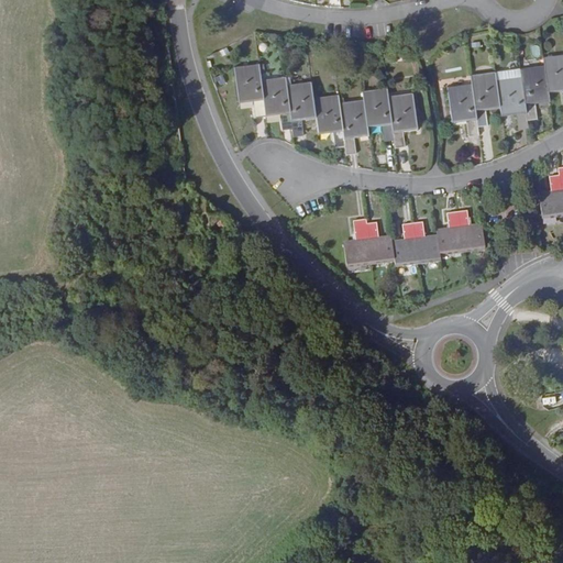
[(562,54),(544,57),(545,65),(549,95),(562,92),(562,54)]
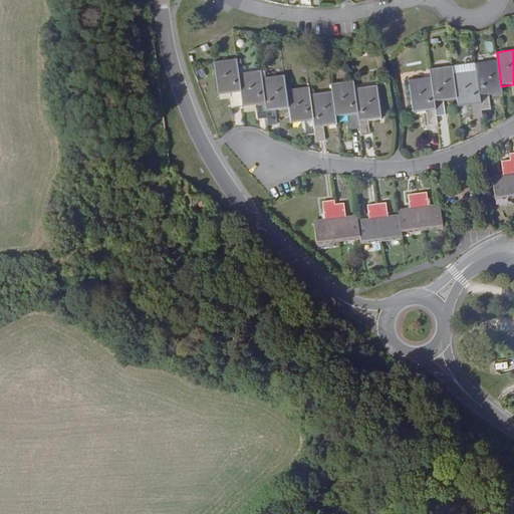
[(236,58),(213,61),(218,96),(231,94),(233,108),(242,107),(238,73),(236,58)]
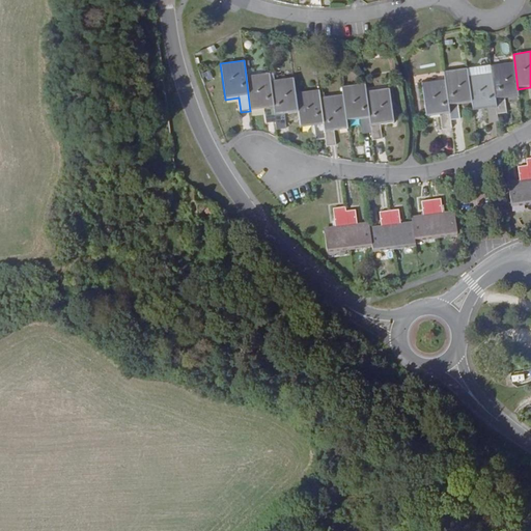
[(514,61),(491,64),(492,73),(498,114),(507,112),(505,99),(519,98),(518,89),(514,61)]
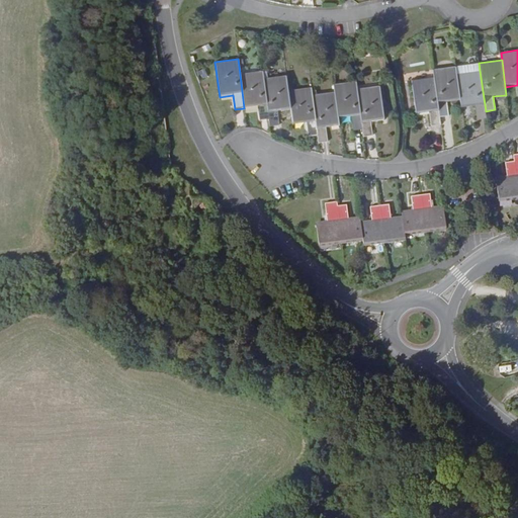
[(480,71),(479,63),(456,66),(457,74),(480,71)]
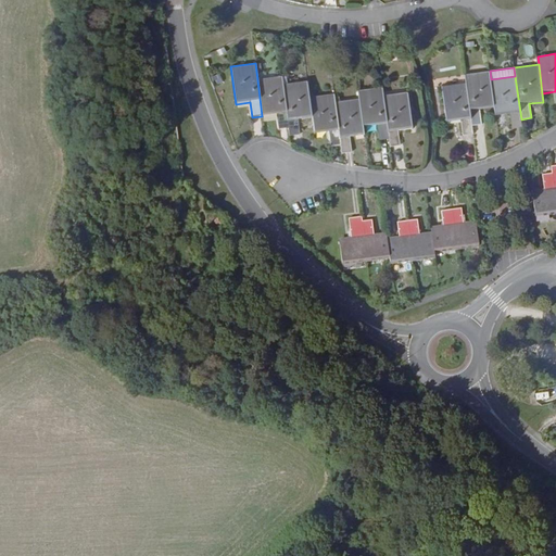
[(490,71),(465,74),(466,83),(472,126),(482,125),(480,110),(495,108),(491,79),(490,71)]
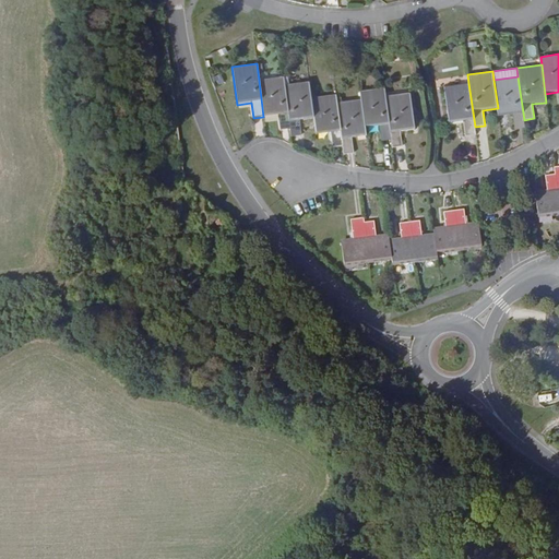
[(290,129),(284,76),(259,80),(263,117),(264,118),(278,116),(281,130),(290,129)]
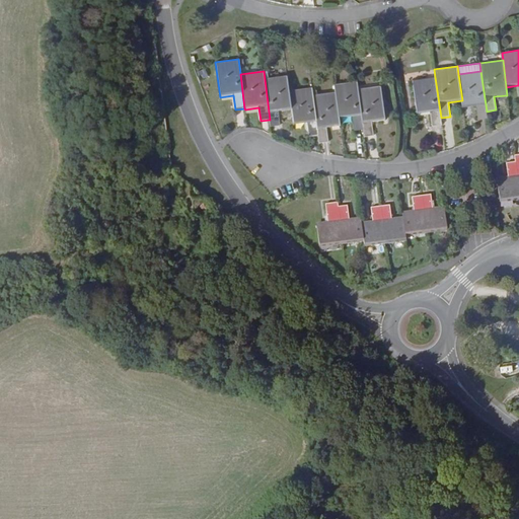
[(487,112),(480,71),(458,74),(462,100),(463,108),(476,107),(478,121),(488,119),(487,112)]
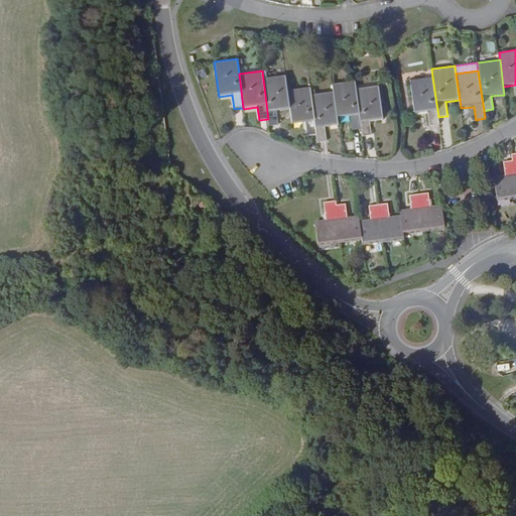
[(285,76),(263,79),(268,119),(269,127),(278,125),(277,112),(290,111),(287,91),(285,76)]
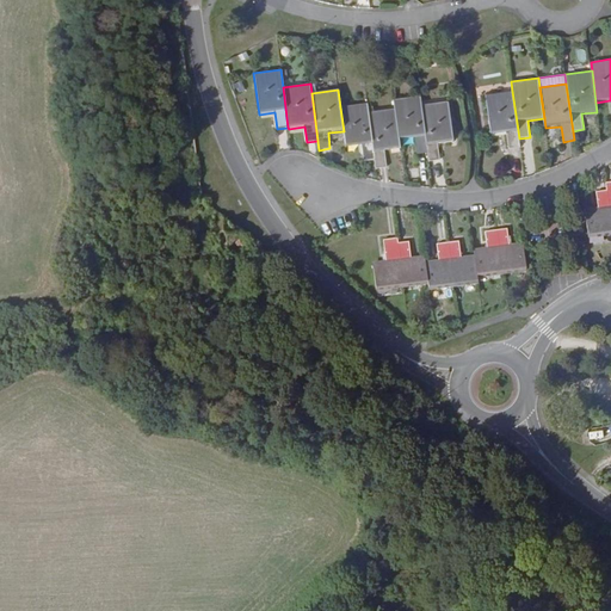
[(520,147),(512,91),(486,94),(491,135),(507,133),(510,148),(520,147)]
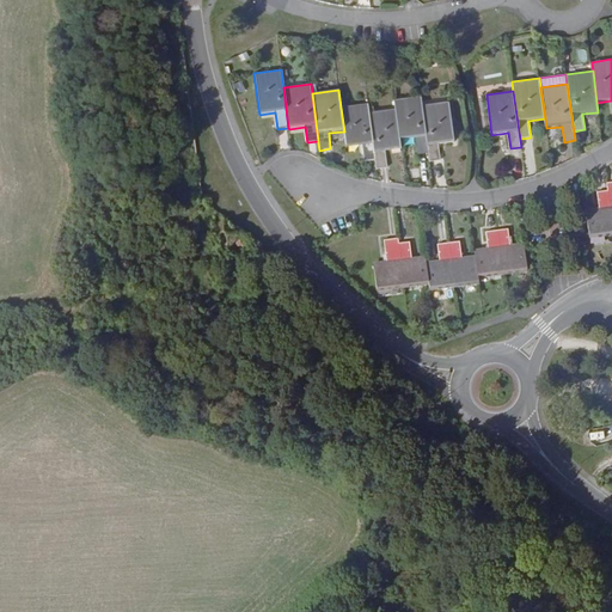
[(422,105),(421,97),(395,101),(396,109),(399,141),(416,140),(418,154),(429,153),(422,105)]
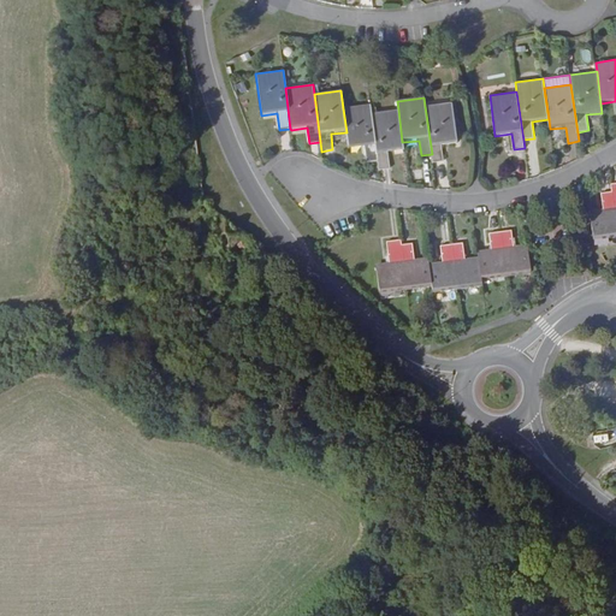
[(452,102),(425,106),(432,154),(433,164),(444,161),(443,146),(458,144),(452,102)]
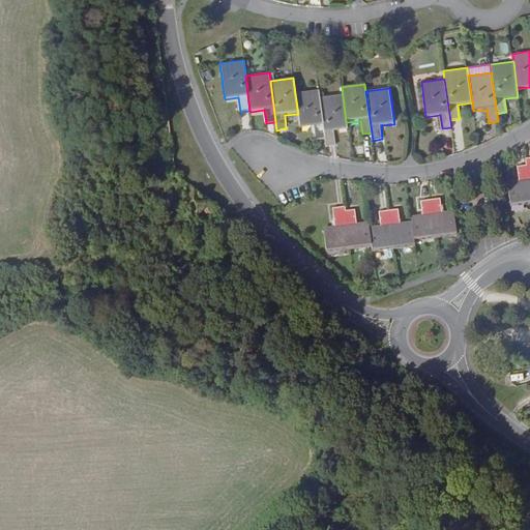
[(319,98),(318,89),(295,93),(298,114),(300,128),(314,126),(316,141),(325,140),(319,98)]
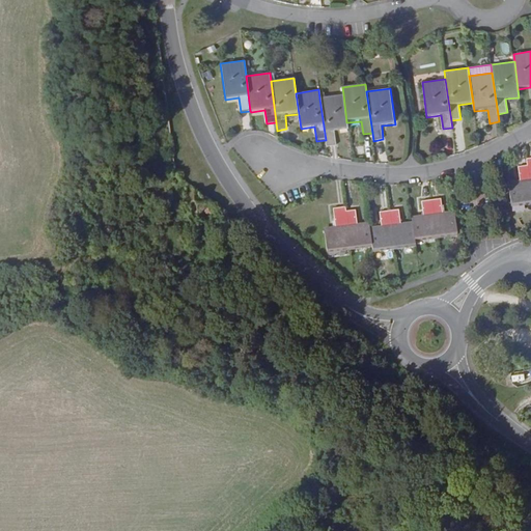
[(343,94),(319,99),(326,140),(326,146),(336,145),(335,132),(348,131),(346,122),(343,94)]
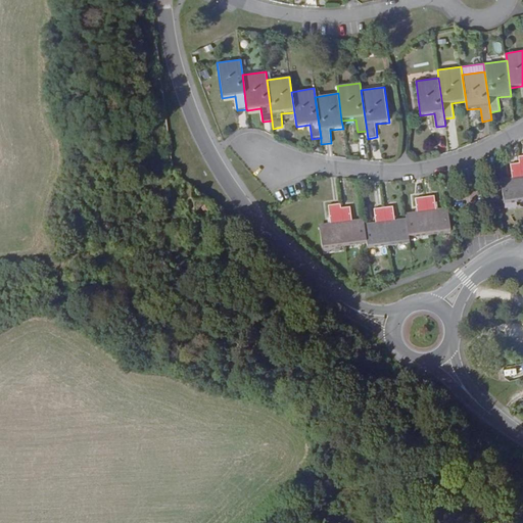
[(501,181),(503,204),(522,201),(522,155),(519,156),(520,163),(509,165),(511,177),(513,176),(513,180),(501,181)]
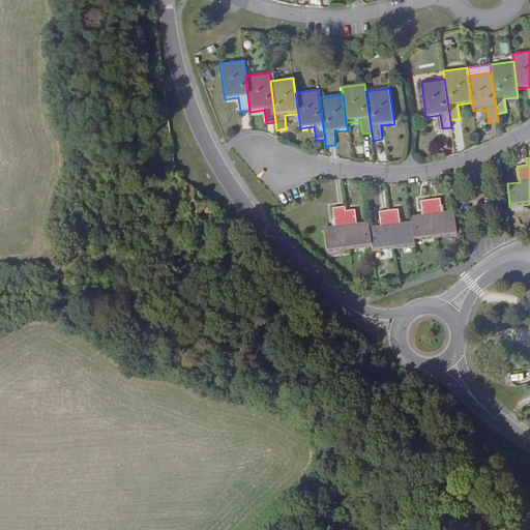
[(344,230),(328,232),(330,256),(377,251),(378,256),(422,251),(421,243),(465,238),(462,214),(447,216),(447,213),(450,212),(448,202),(428,204),(429,215),(432,215),(432,218),(417,221),(418,226),(404,227),(404,225),(406,224),(405,213),(383,216),(385,227),(388,226),(388,230),(375,231),(375,226),(359,228),(359,226),(362,225),(360,208),(337,211),(340,226),(344,225),(344,230)]
